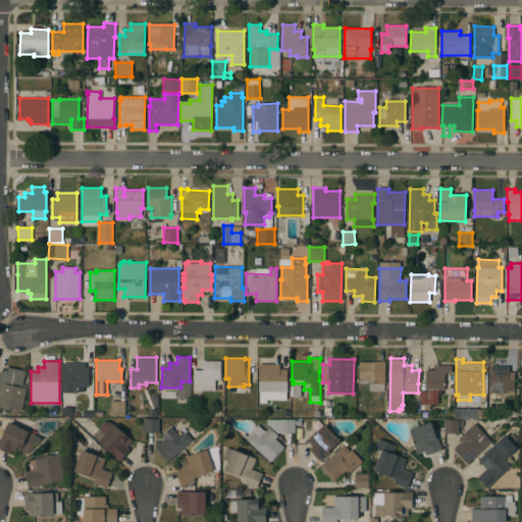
[(194,389),(194,370),(203,370),(203,361),(221,361),(221,381),(215,381),(215,390),(194,389)]
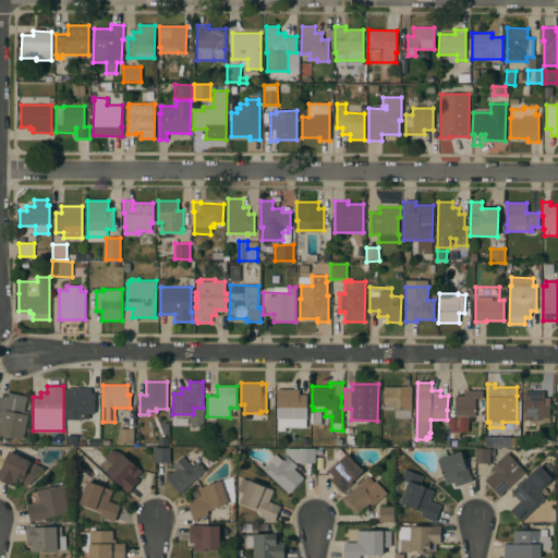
[(384,410),(384,386),(412,387),(412,410),(384,410)]
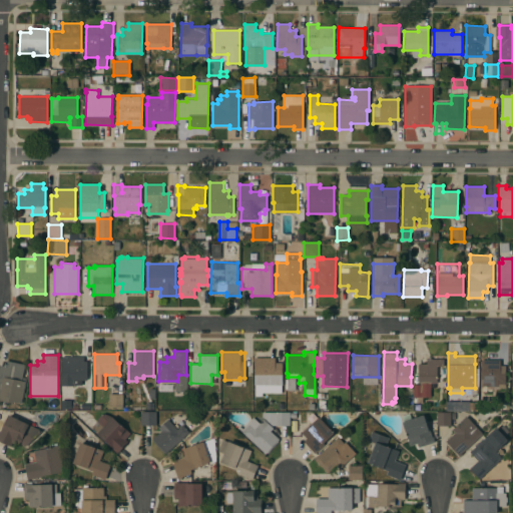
[(68,380),(68,374),(62,374),(62,363),(62,356),(84,356),(84,361),(87,361),(87,380),(68,380)]
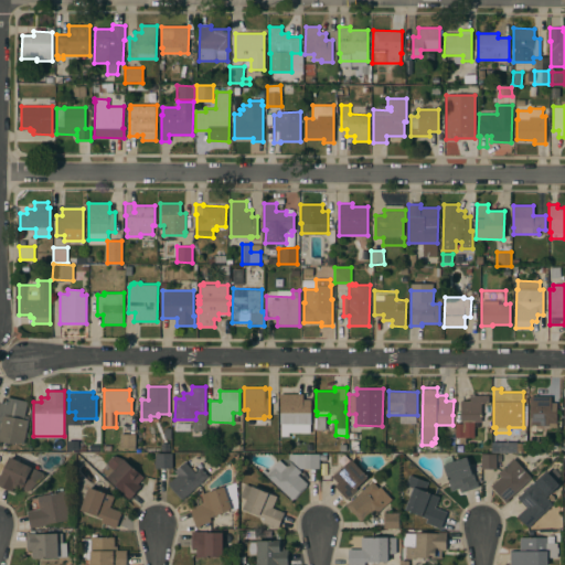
[(470,401),(470,393),(475,393),(475,395),(489,395),(489,403),(481,403),(481,427),(475,427),(475,437),(466,437),(466,444),(459,444),(459,437),(456,437),(456,419),(460,419),(460,401),(470,401)]
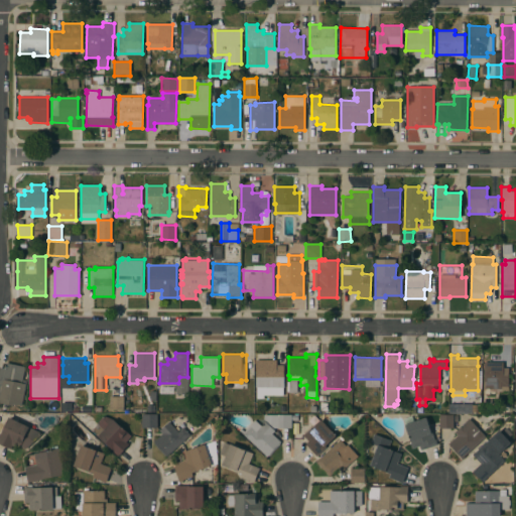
[(256,360),(277,360),(277,364),(284,364),(284,395),(264,395),(264,399),(258,399),(258,396),(256,395),(256,360)]
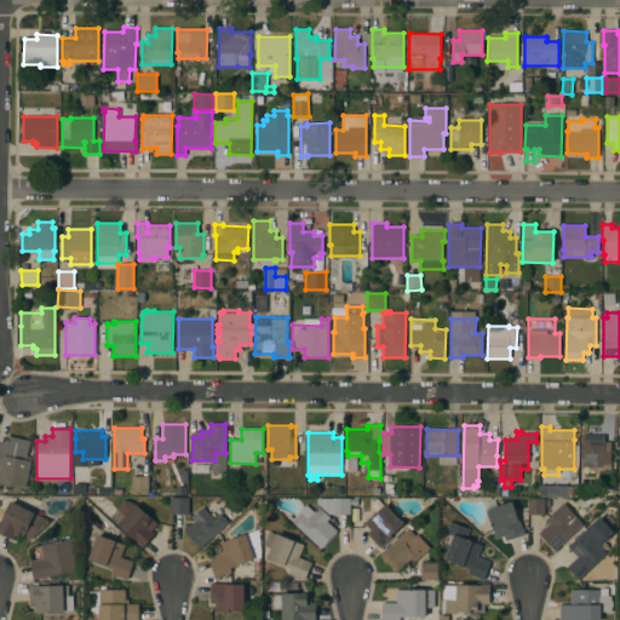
[(30,440),(26,460),(30,460),(26,487),(16,484),(16,487),(0,483),(0,441),(6,442),(7,435),(30,440)]
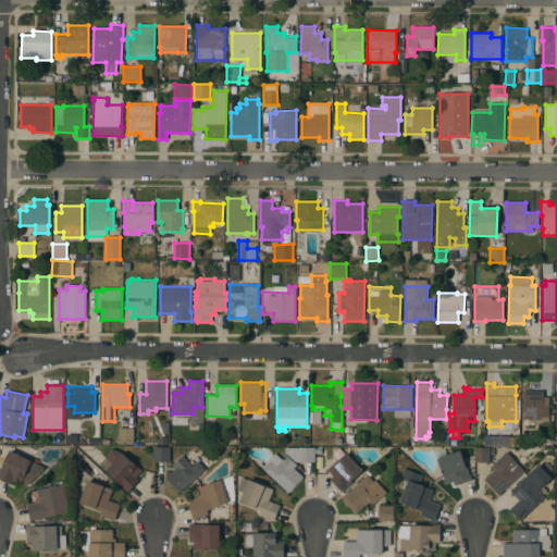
[(522,391),(543,391),(543,396),(549,396),(549,418),(542,418),(522,418),(522,391)]
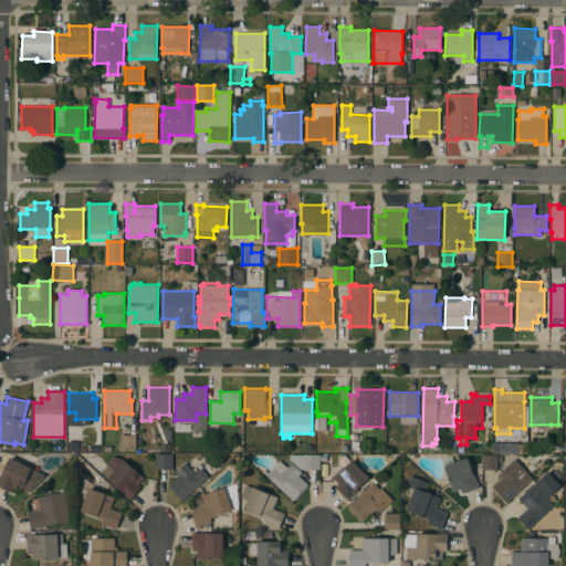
[(135,449),(119,449),(121,435),(136,435),(135,449)]
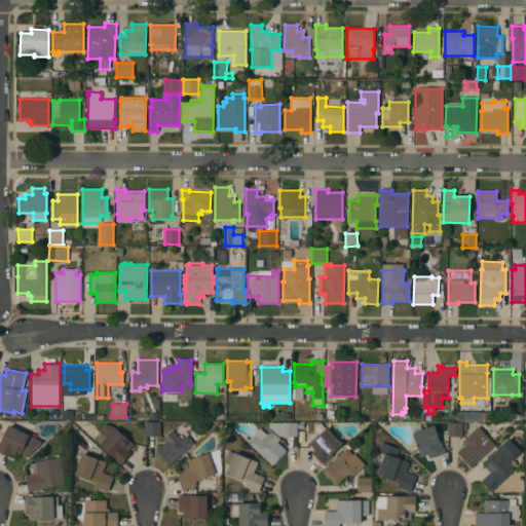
[(160,436),(145,436),(145,422),(160,422),(160,436)]
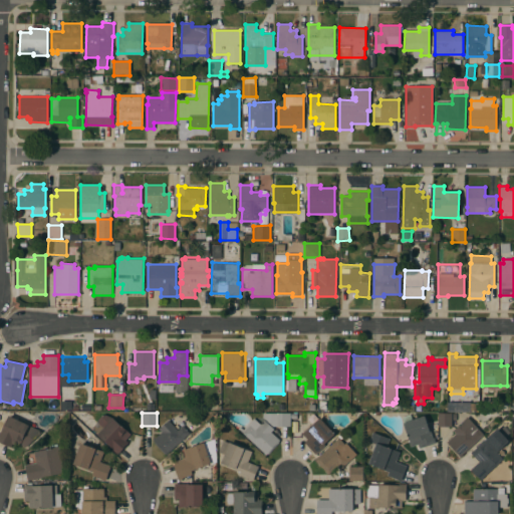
[(290,426),(273,426),(263,418),(263,413),(290,413),(290,420),(290,426)]
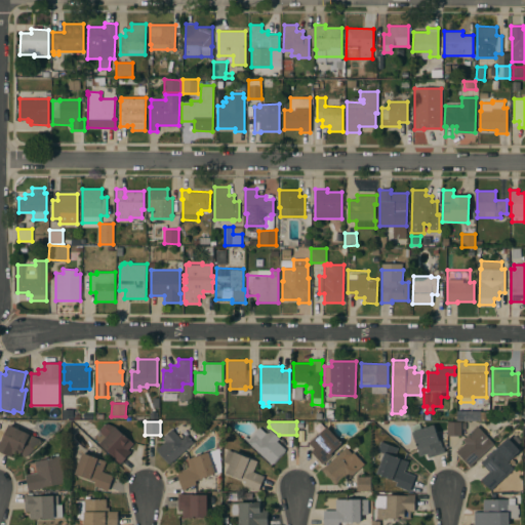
[(447,421),(461,421),(461,435),(447,435),(447,421)]
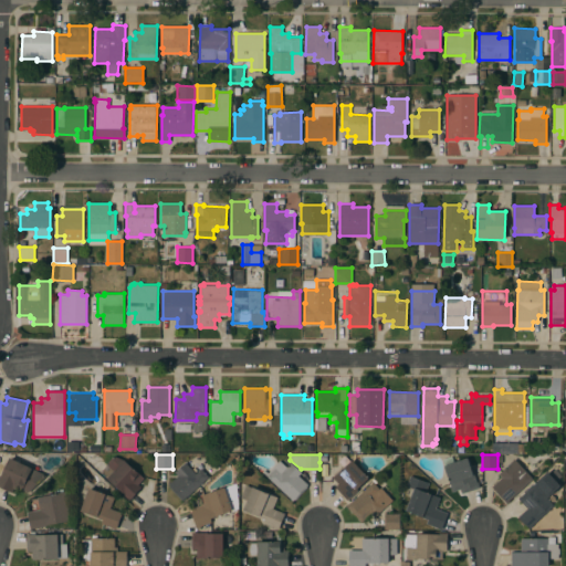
[(507,503),(492,486),(502,477),(499,474),(515,459),(521,454),(531,467),(526,471),(533,479),(507,503)]
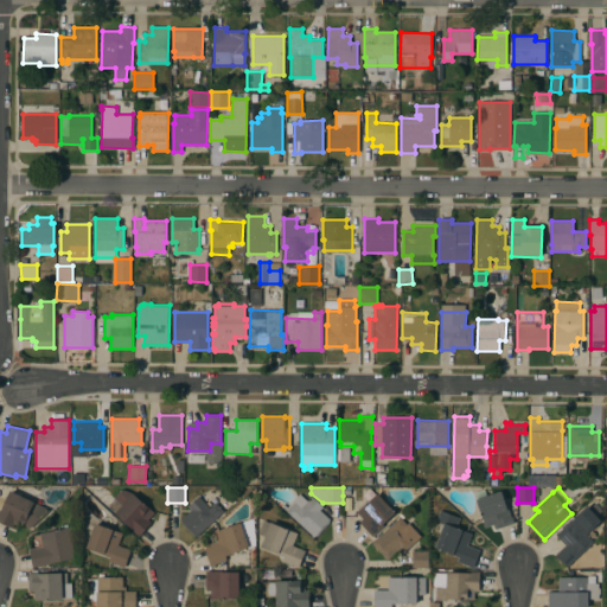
[(148,519),(151,522),(139,536),(132,530),(133,528),(115,513),(116,512),(108,505),(114,498),(121,490),(123,490),(123,489),(132,492),(133,493),(134,492),(154,512),(148,519)]
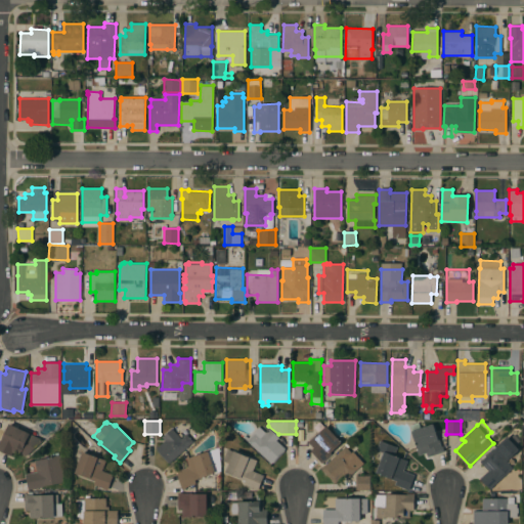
[(428,456),(427,452),(419,455),(417,449),(416,445),(417,445),(409,425),(419,422),(420,428),(434,423),(441,446),(442,446),(444,451),(428,456)]
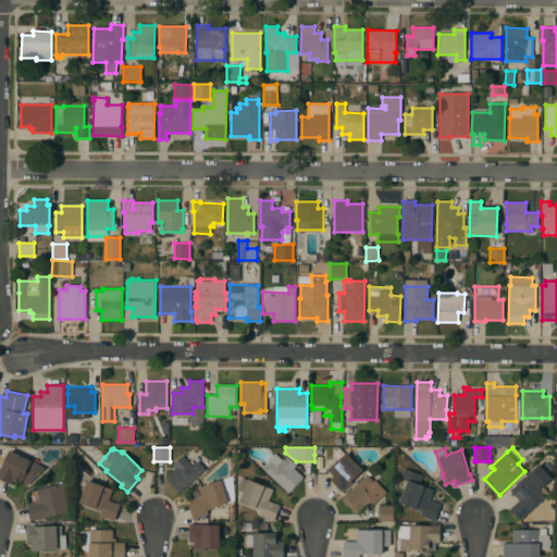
[(22,481),(21,484),(13,480),(11,484),(0,478),(0,469),(10,449),(46,468),(28,484),(22,481)]
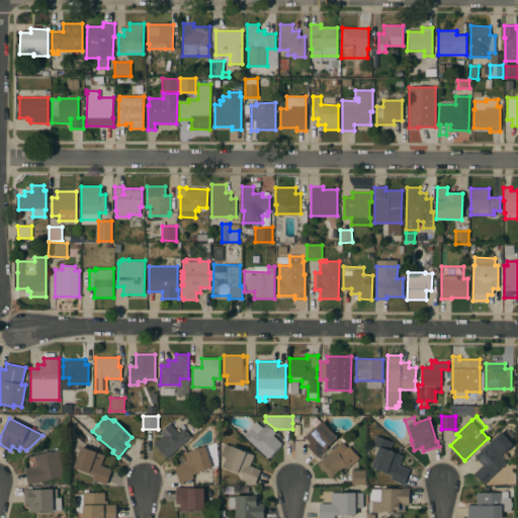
[(307,445),(310,442),(305,436),(322,420),(337,437),(327,447),(328,448),(318,457),(307,445)]
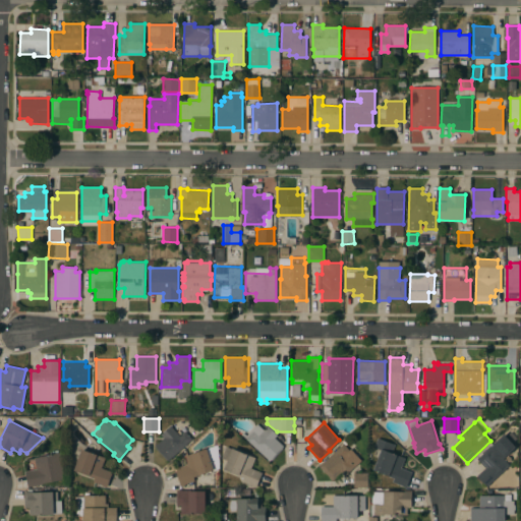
[(180,436),(185,431),(192,439),(169,460),(168,459),(167,460),(156,448),(156,447),(155,446),(164,438),(161,435),(171,425),(180,436)]
